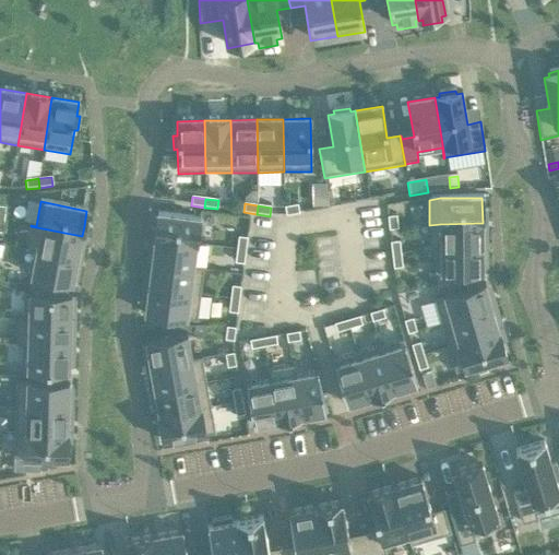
[(298,205),(285,208),(286,216),(299,214),(298,205)]
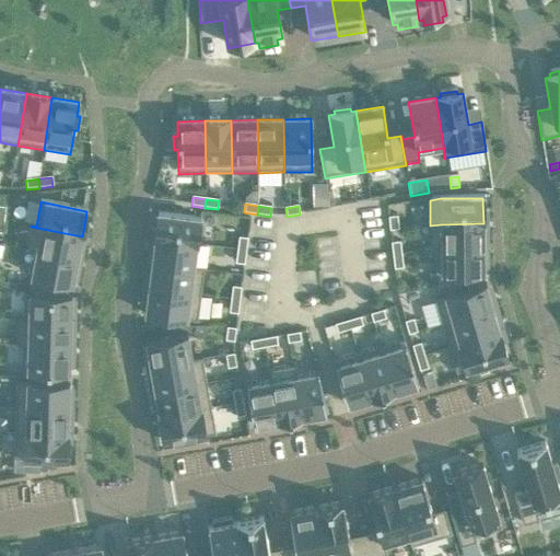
[(200,220),(158,215),(154,241),(197,246),(200,220)]
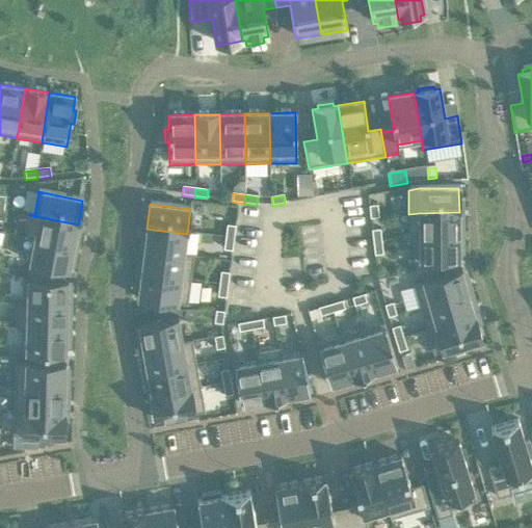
[(377,207),(369,208),(370,220),(378,219),(377,207)]
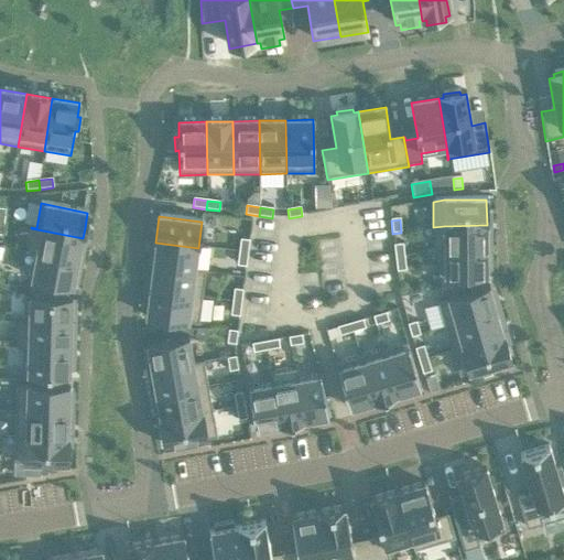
[(444,226),(433,227),(434,252),(438,252),(444,251),(487,250),(487,225),(444,226)]
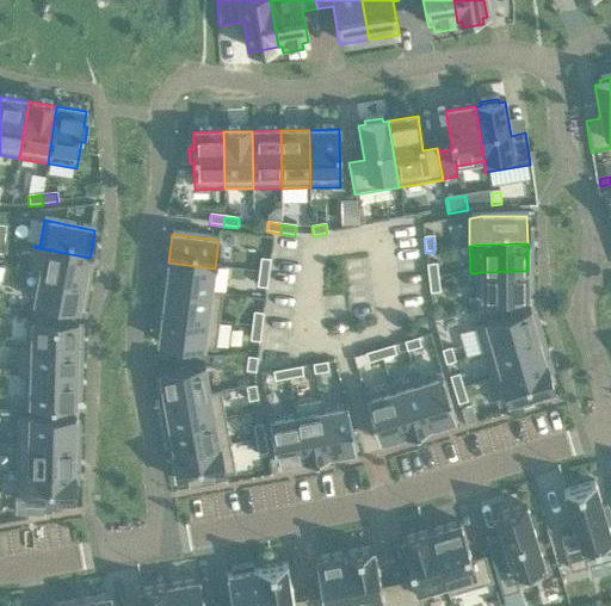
[(34,247),(28,273),(85,284),(90,258),(34,247)]
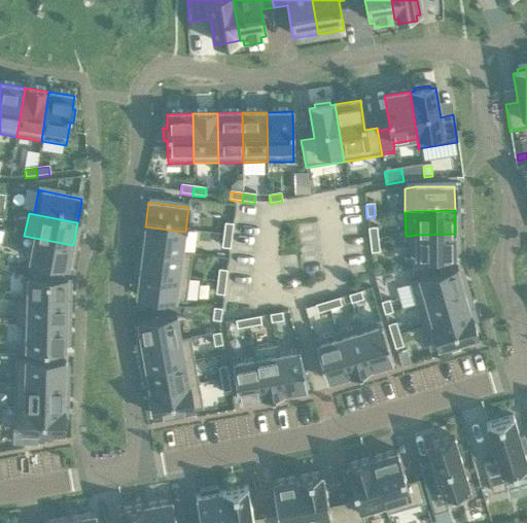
[(224,224),(223,237),(232,238),(233,225),(224,224)]
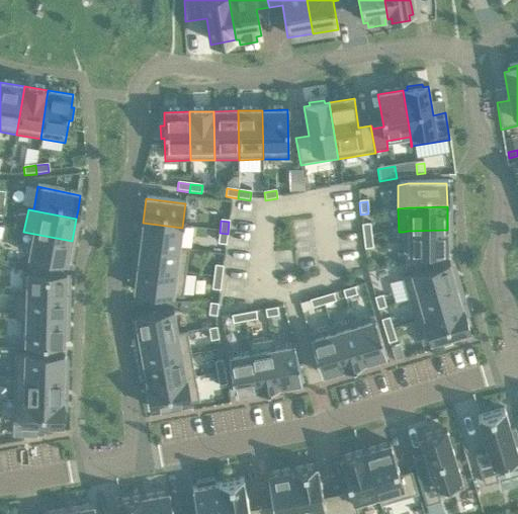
[(182,228),(143,223),(140,245),(188,252),(188,251),(179,249),(182,228)]
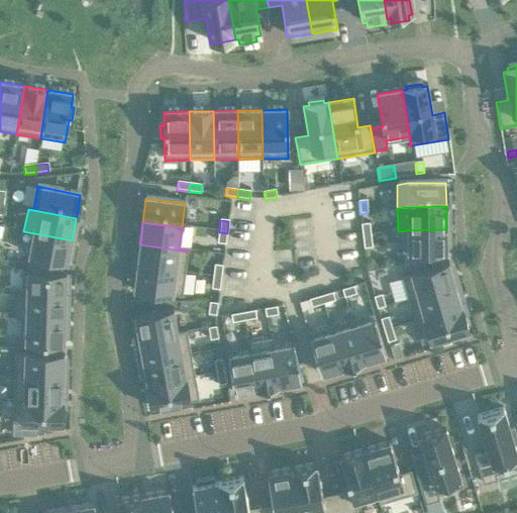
[(360,225),(363,237),(371,236),(370,224),(360,225)]
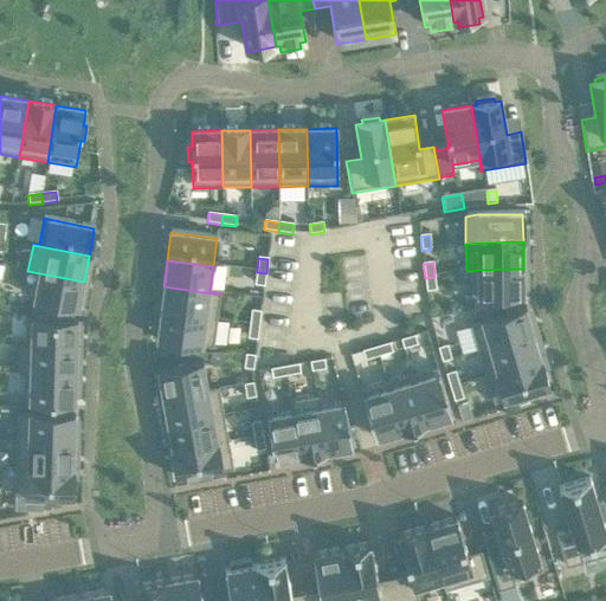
[(477,270),(471,271),(472,297),(523,297),(523,269),(477,270)]
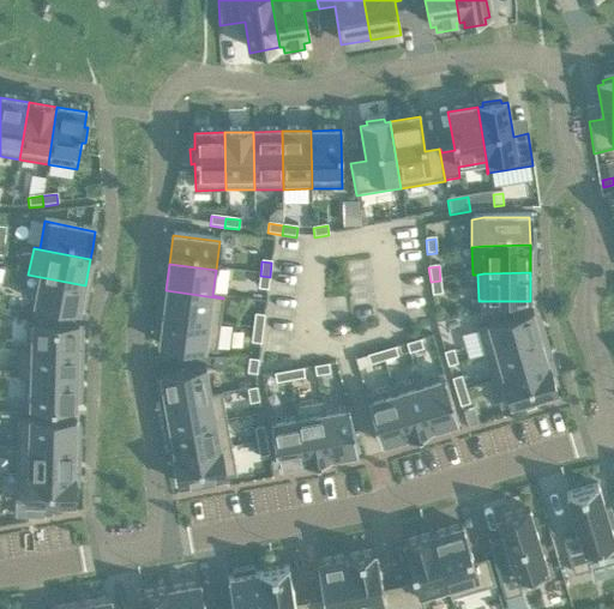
[(85,285),(28,275),(28,276),(40,278),(34,306),(79,314),(80,309),(85,285)]
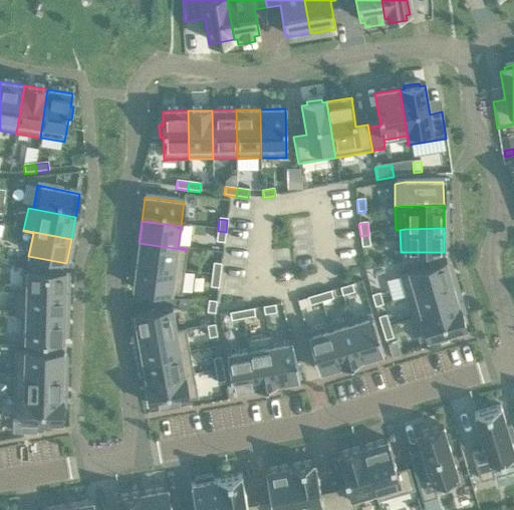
[(226,232),(218,231),(216,243),(224,244),(226,232)]
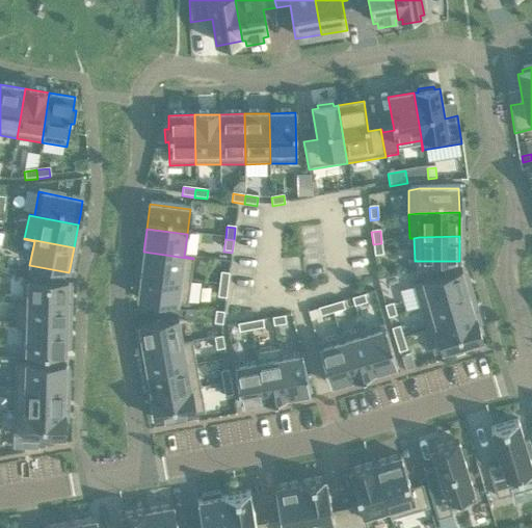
[(381,243),(373,244),(374,257),(382,256),(381,243)]
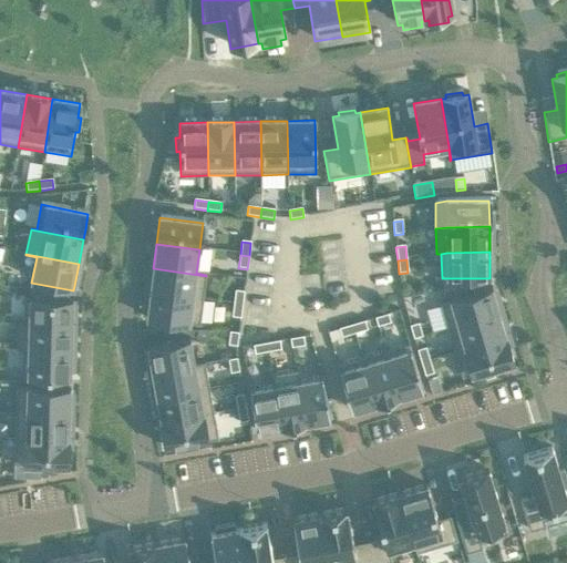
[(206,276),(153,268),(150,294),(203,300),(206,276)]
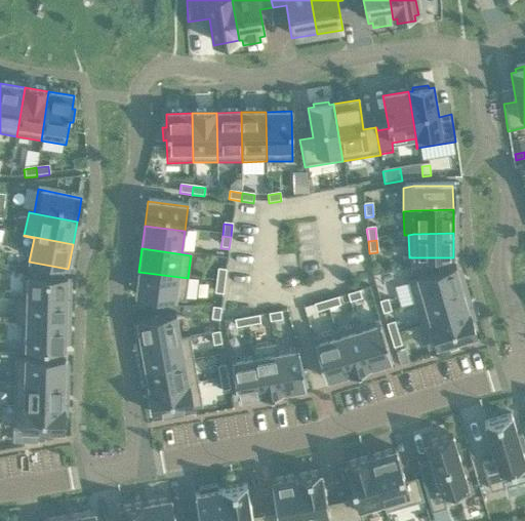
[(408,282),(414,306),(462,291),(455,268),(408,282)]
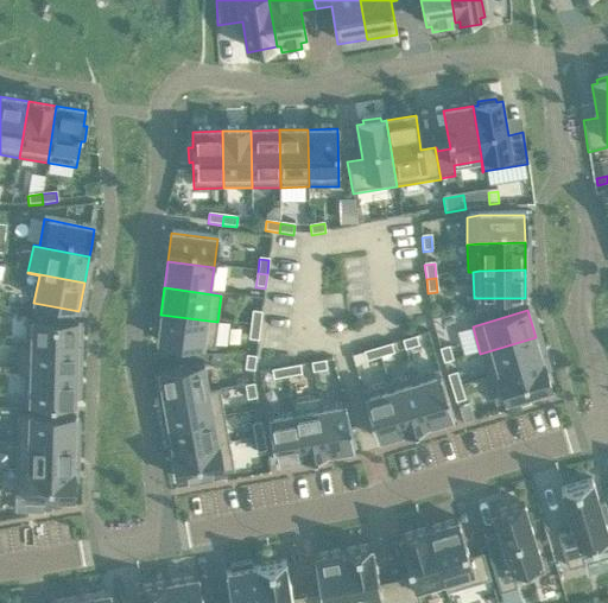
[(252,312),(251,327),(260,328),(261,313),(252,312)]
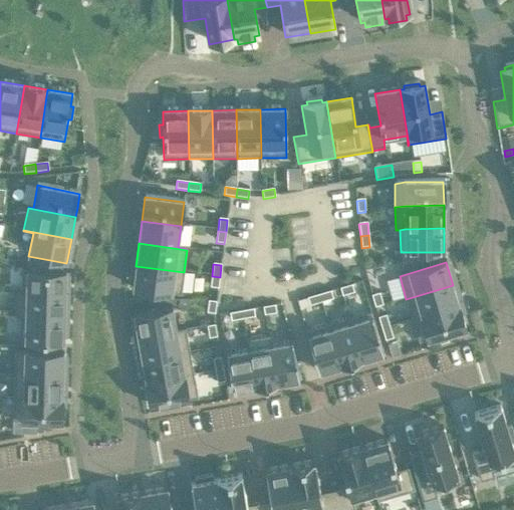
[(184,272),(136,266),(133,290),(181,296),(184,272)]
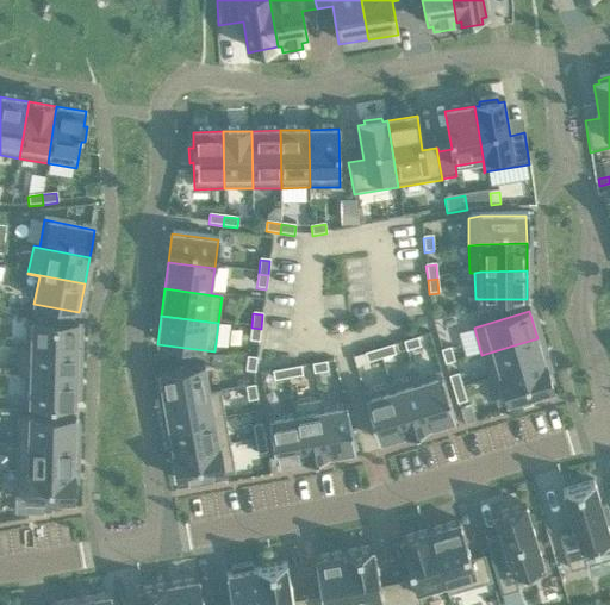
[(19,350),(78,351),(78,329),(78,324),(26,322),(25,349),(19,349),(19,350)]
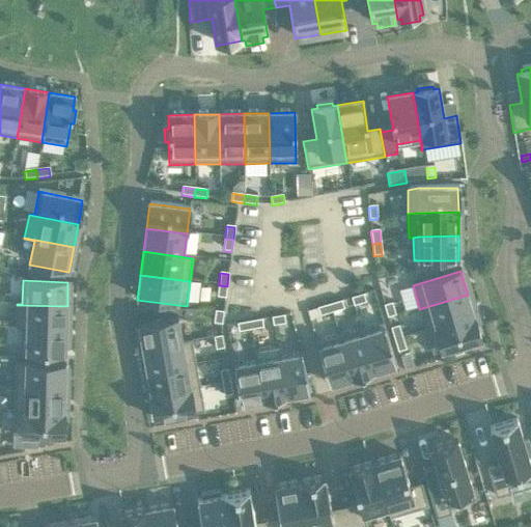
[(225,299),(227,286),(219,285),(217,298),(225,299)]
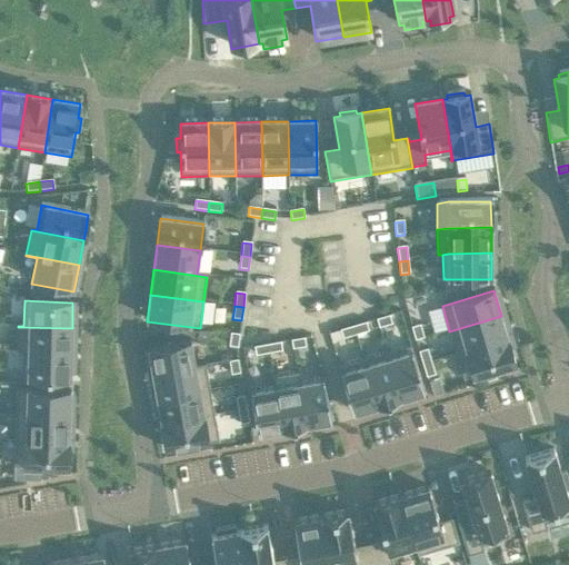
[(376,320),(379,329),(392,325),(389,316),(376,320)]
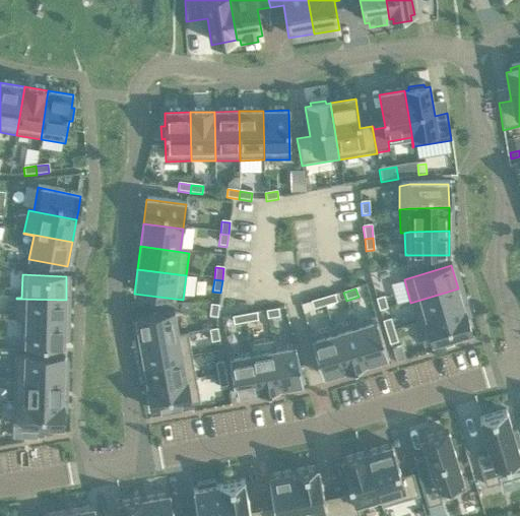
[(410,303),(417,325),(464,311),(458,288),(410,303)]
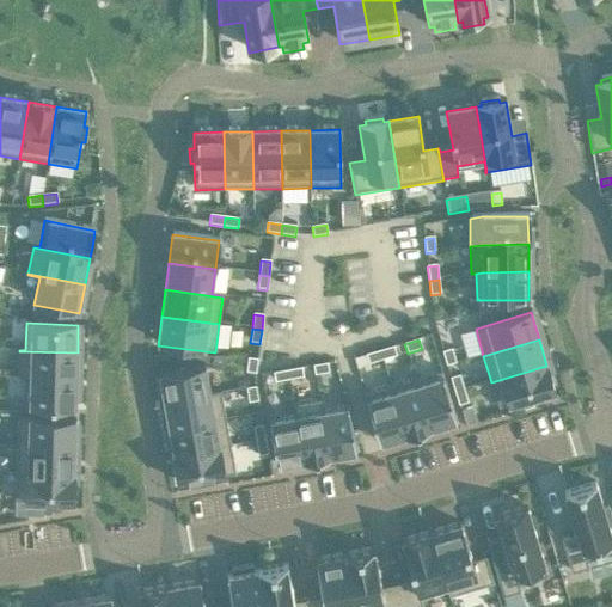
[(393,348),(380,351),(383,361),(397,356),(393,348)]
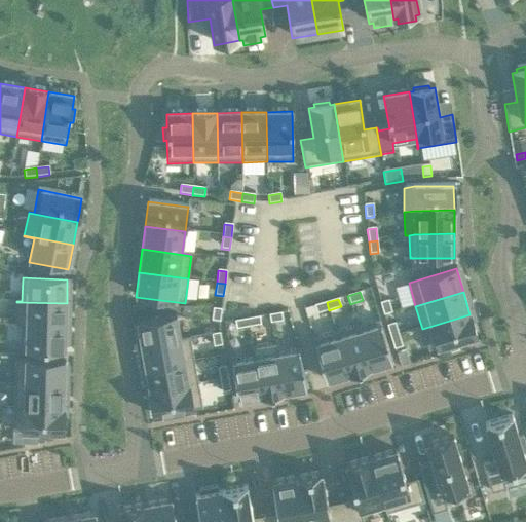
[(388,301),(380,303),(383,315),(391,313),(388,301)]
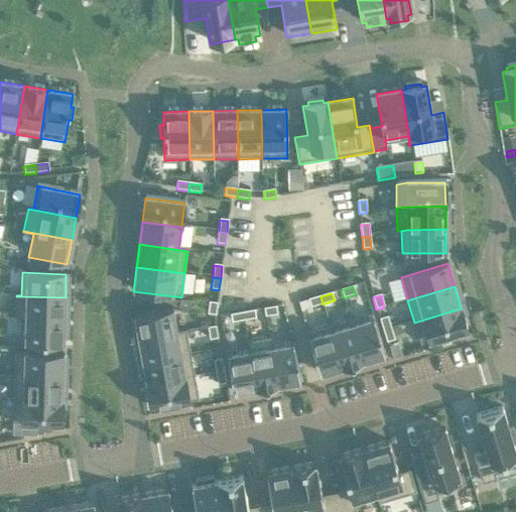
[(16,296),(16,320),(65,321),(66,297),(16,296)]
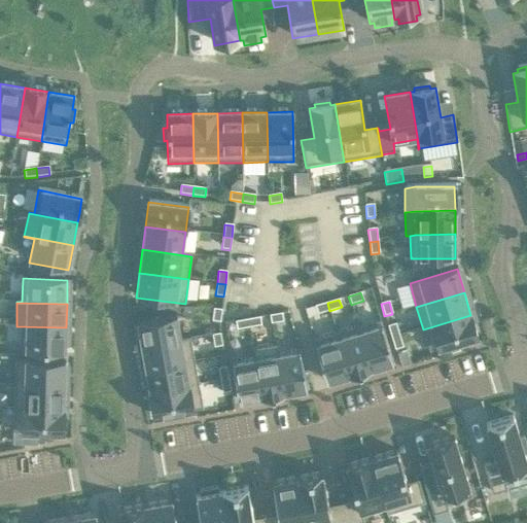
[(329,311),(327,303),(315,306),(317,314),(329,311)]
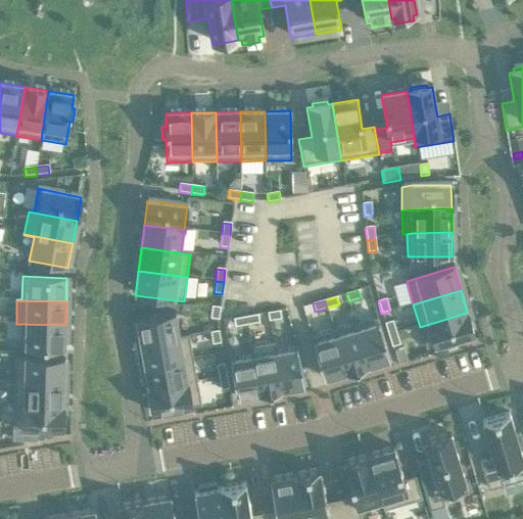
[(211,307),(210,319),(219,320),(221,308),(211,307)]
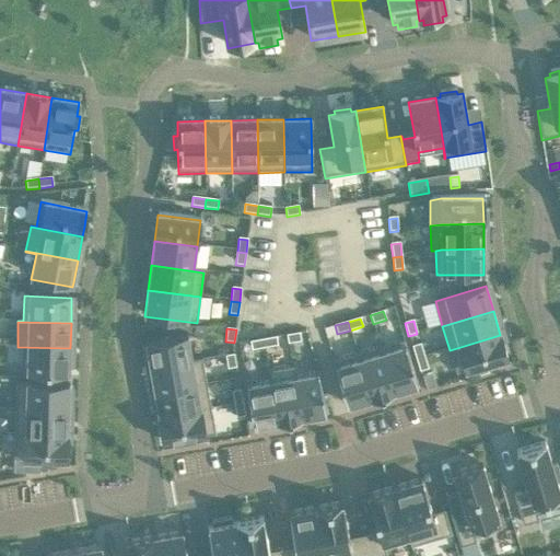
[(300,334),(287,336),(288,345),(301,343),(300,334)]
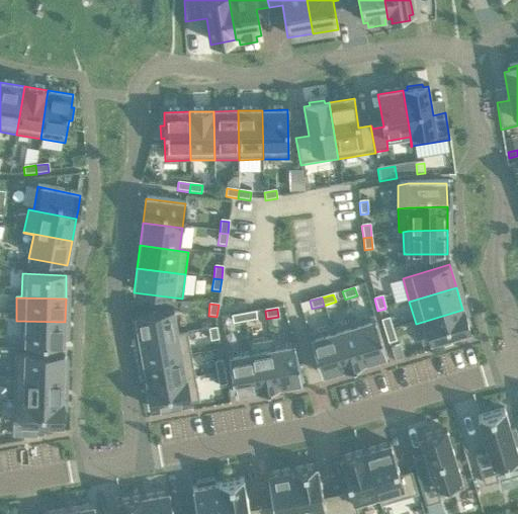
[(416,324),(422,347),(469,333),(462,310),(416,324)]
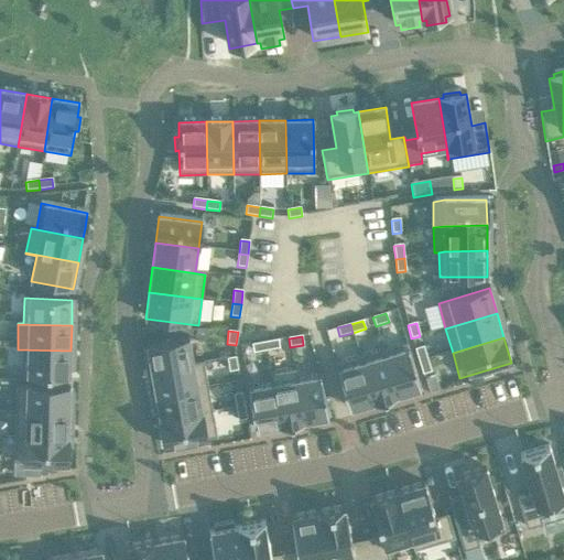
[(188,340),(147,347),(151,373),(204,364),(204,363),(193,364),(188,340)]
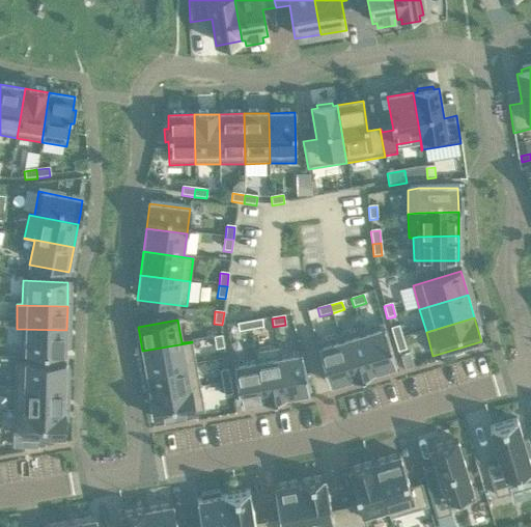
[(261,320),(249,323),(251,331),(263,328),(261,320)]
